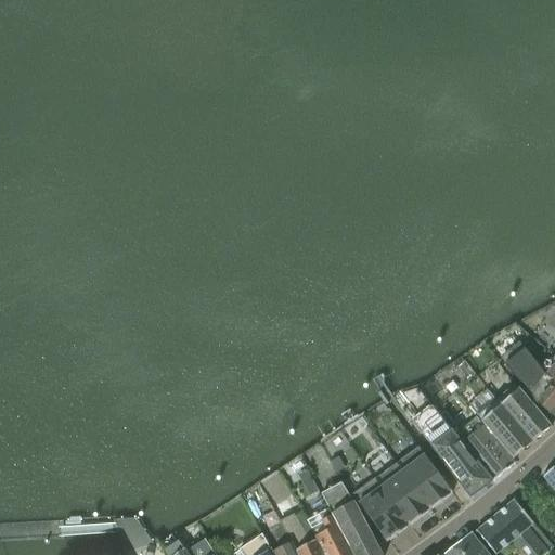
[(517,343),(501,357),(503,360),(504,361),(537,405),(534,408),(551,423),(554,417),(554,364),(546,375),(521,346),(518,341),(517,343)]
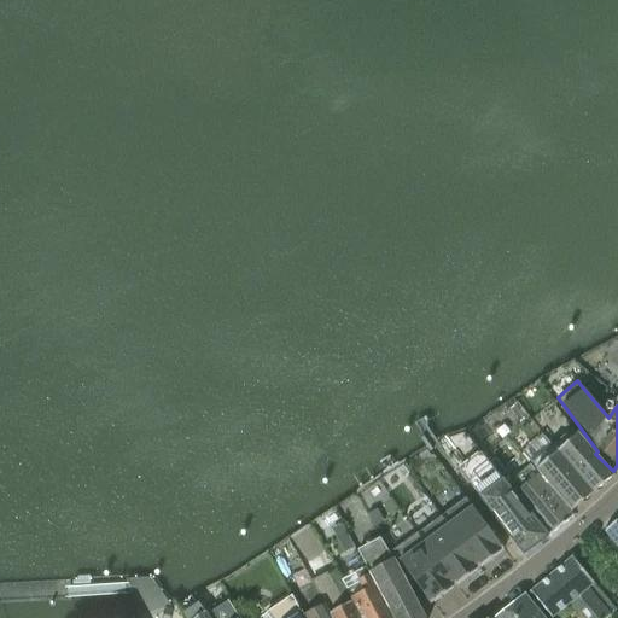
[(553,445),(594,494),(613,477),(572,429),(553,445)]
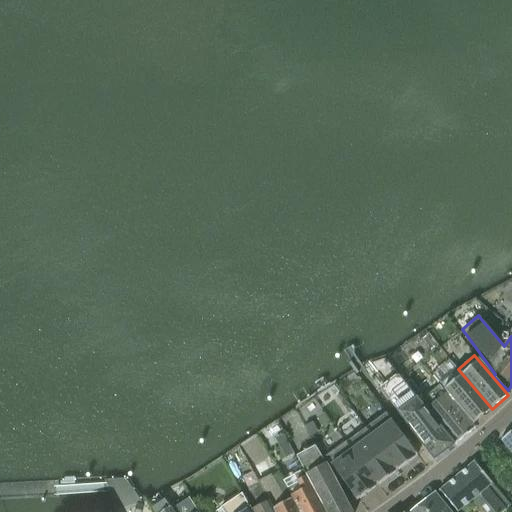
[(440,385),(473,424),(492,409),(458,369),(440,385)]
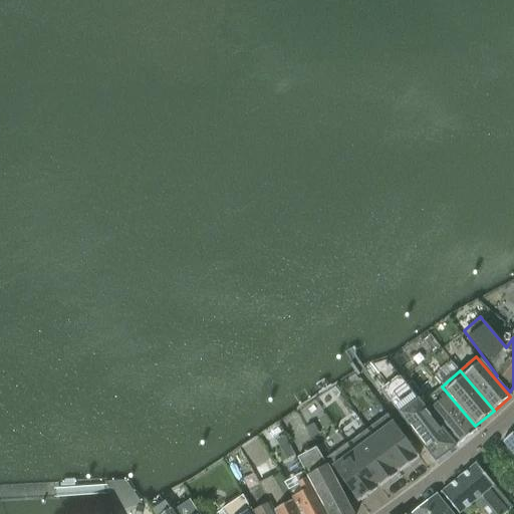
[(400,413),(435,459),(437,461),(456,445),(422,403),(411,391),(400,376),(381,390),(400,413)]
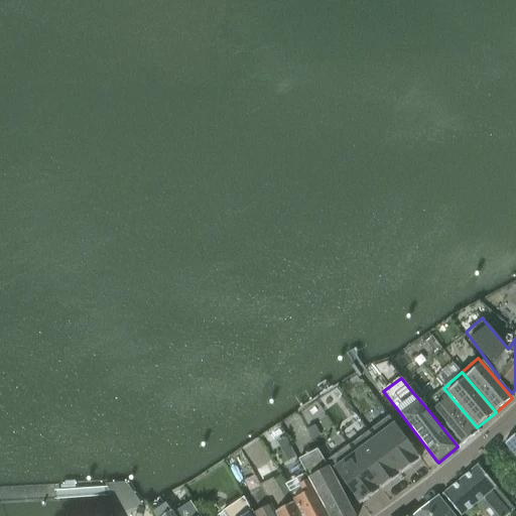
[(423,404),(458,446),(477,430),(449,397),(442,388),(423,404)]
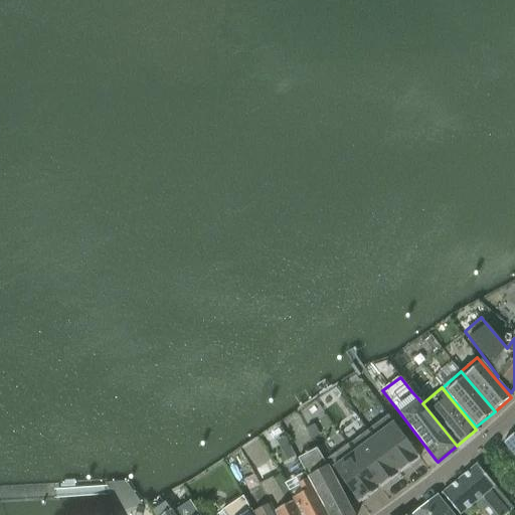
[(387,414),(366,430),(399,473),(419,458),(387,414)]
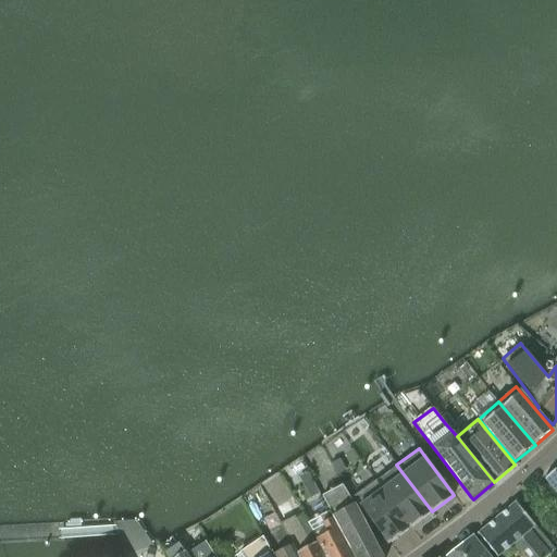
[(330,479),(321,461),(310,467),(319,484),(330,479)]
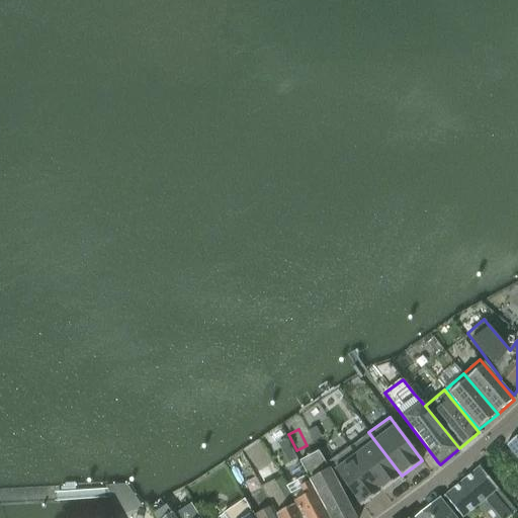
[(368,432),(348,447),(381,491),(402,476),(368,432)]
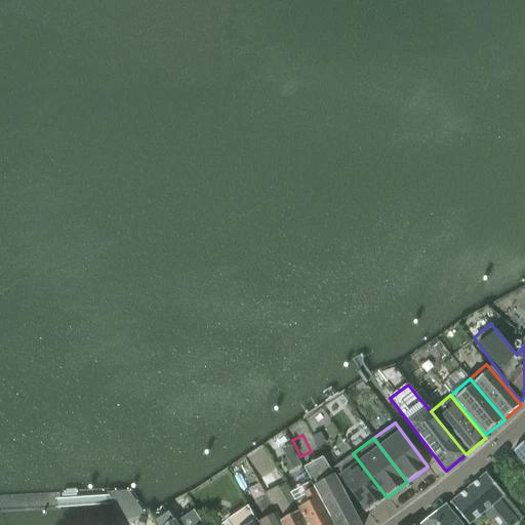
[(524,442),(514,452),(524,465),(524,442)]
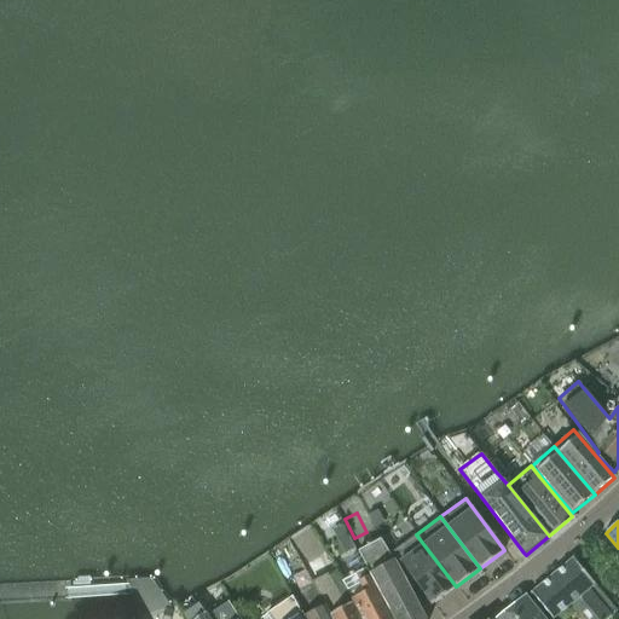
[(416,534),(393,551),(432,605),(456,586),(416,534)]
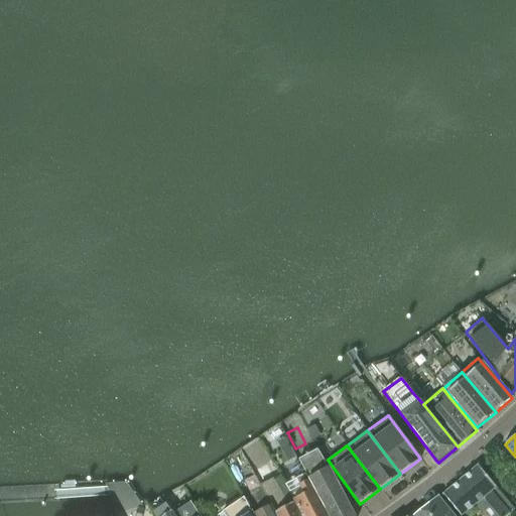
[(299,459),(331,515),(355,515),(318,448),(299,459)]
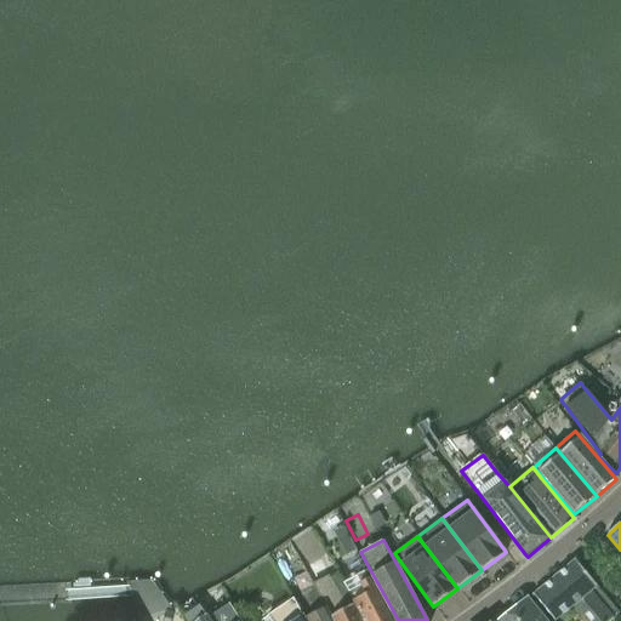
[(533,594),(553,620),(568,609),(573,615),(576,611),(585,620),(607,620),(617,613),(574,559),(533,594)]
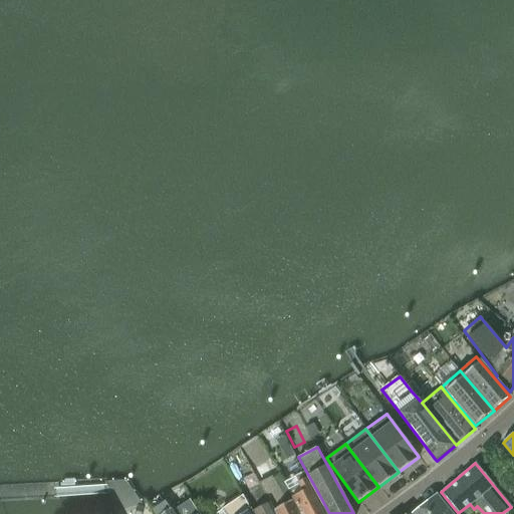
[(302,491),(292,496),(302,513),(326,513),(304,472),(295,477),(297,481),(302,491)]
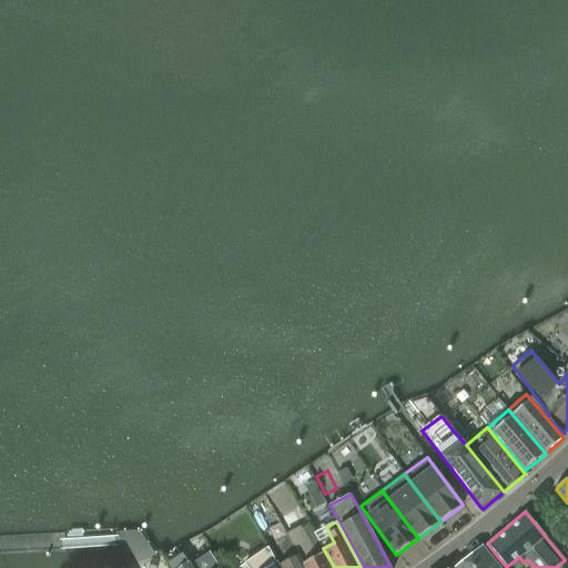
[(288,533),(306,567),(331,567),(322,551),(324,551),(310,525),(303,529),(301,526),(288,533)]
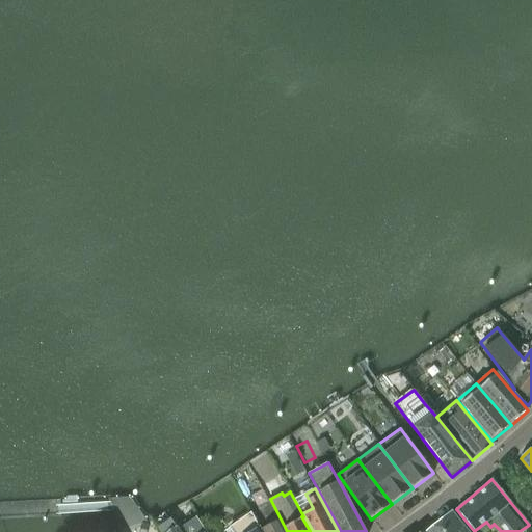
[(260,505),(258,507),(268,526),(262,529),(261,529),(262,531),(287,531),(270,500),(260,505)]
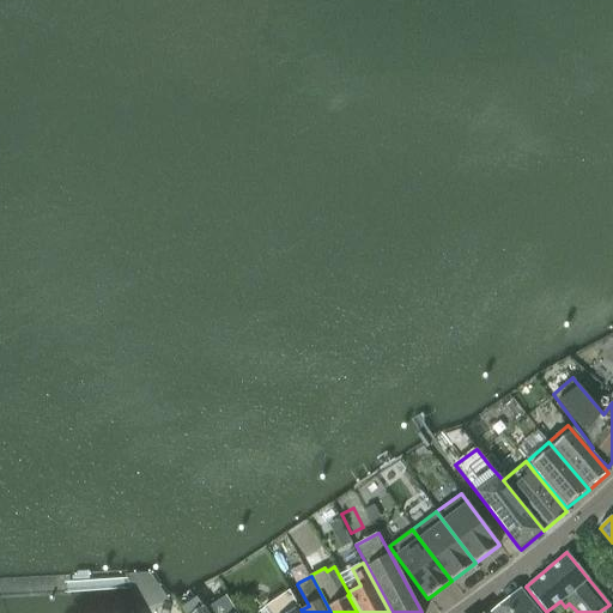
[(267,612),(302,612),(301,610),(291,593),(290,590),(263,608),(267,612)]
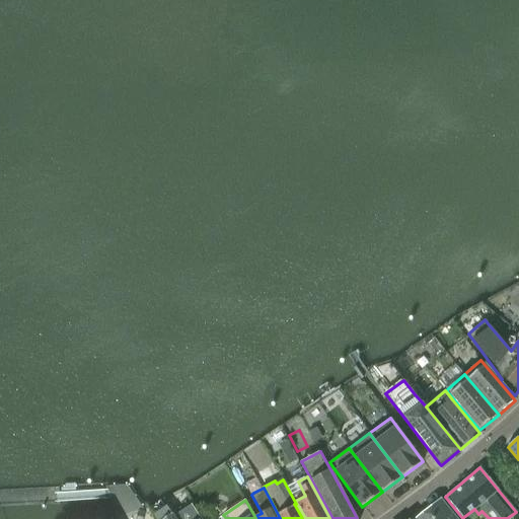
[(415,518),(455,518),(439,500),(415,518)]
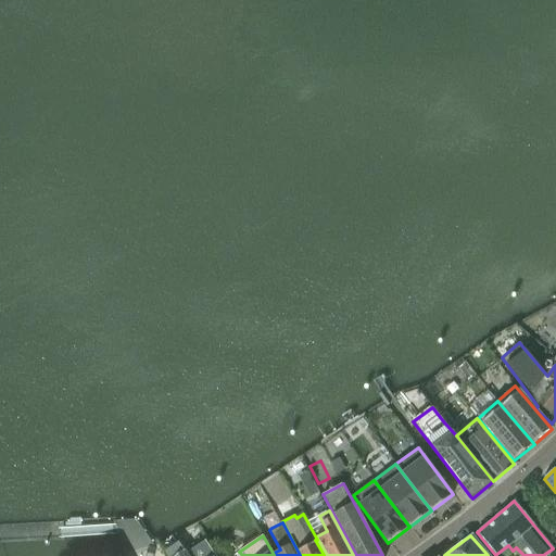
[(191,550),(194,555),(216,555),(205,540),(191,550)]
